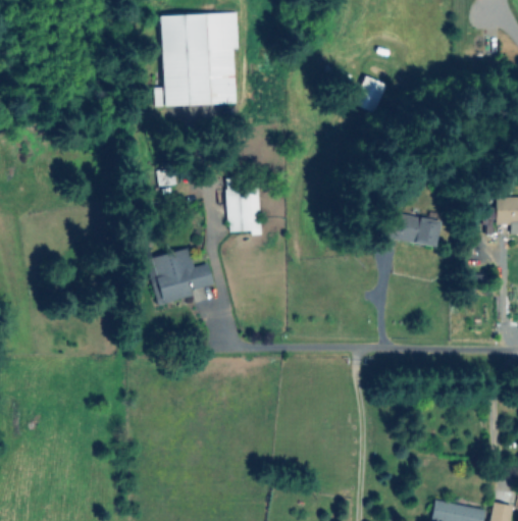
[(160,15),(163,105),(236,103),(234,48),(239,48),(237,13),(160,15)]
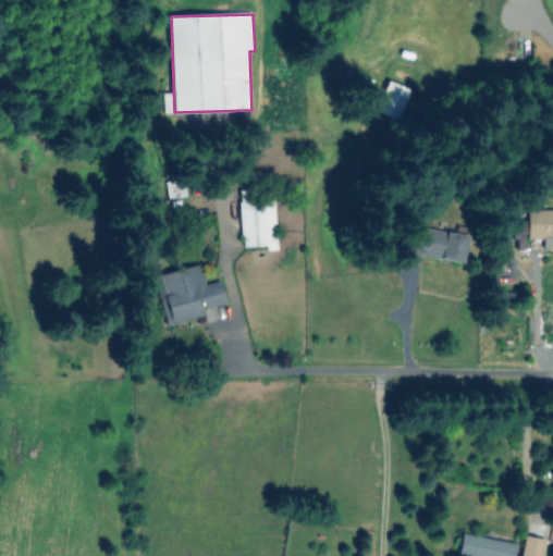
[(401,120),(413,90),(390,81),(378,111),(401,120)]
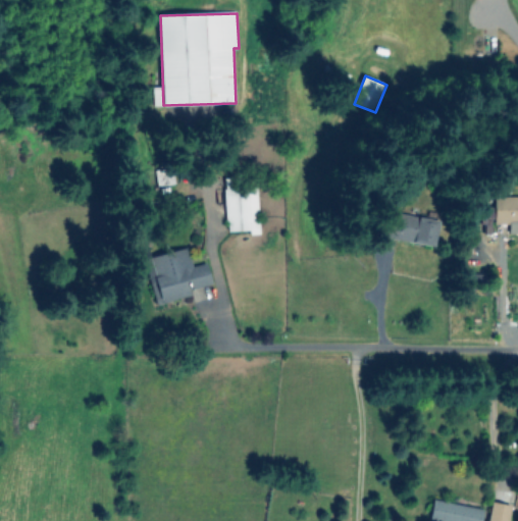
[(226,178),(228,231),(252,230),(252,235),(261,235),(260,187),(243,188),(243,177),(226,178)]
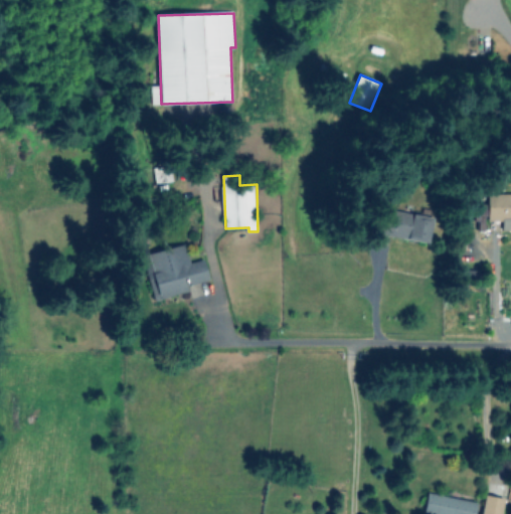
[(510,194),(489,195),(489,220),(504,220),(504,231),(510,230),(510,194)]
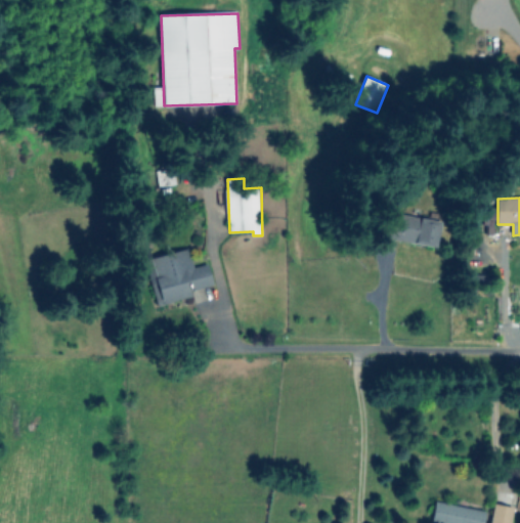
[(441,221),(386,212),(382,237),(437,247),(441,221)]
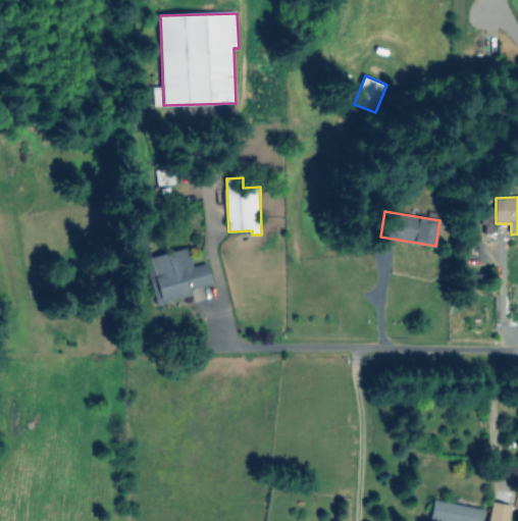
[(146,259),(157,305),(194,297),(193,290),(214,284),(209,263),(195,266),(190,248),(146,259)]
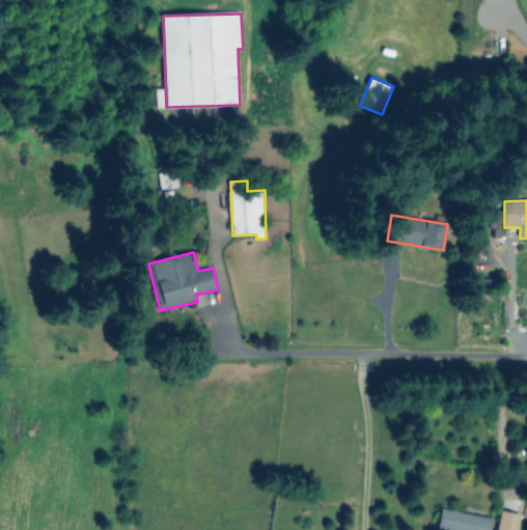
[(491,529),(494,518),(443,508),(439,529),(491,529)]
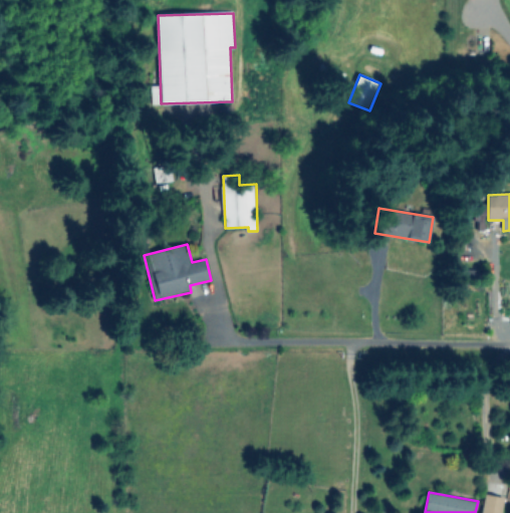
[(502,512),(506,498),(486,494),(482,512),(502,512)]
